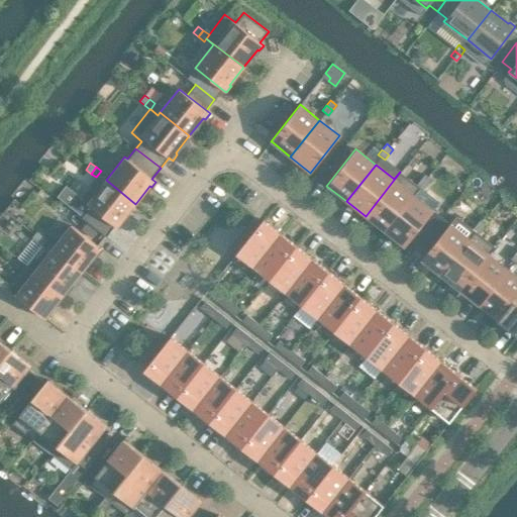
[(366,216),(385,231),(419,187),(400,172),(366,216)]
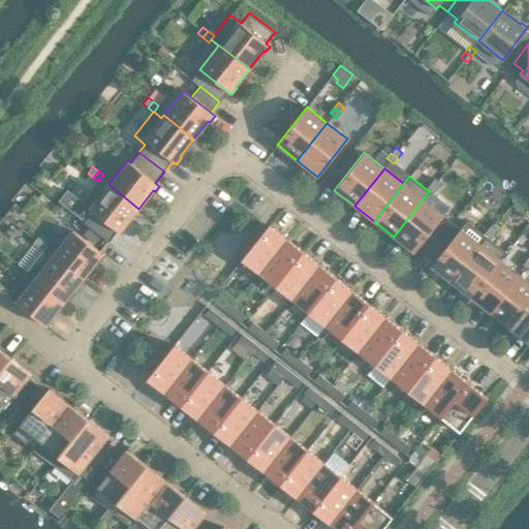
[(437,188),(441,183),(434,178),(430,183),(437,188)]
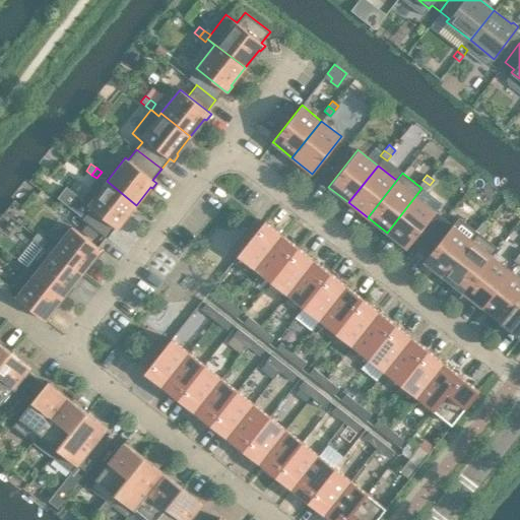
[(425,191),(430,185),(423,180),(418,185),(425,191)]
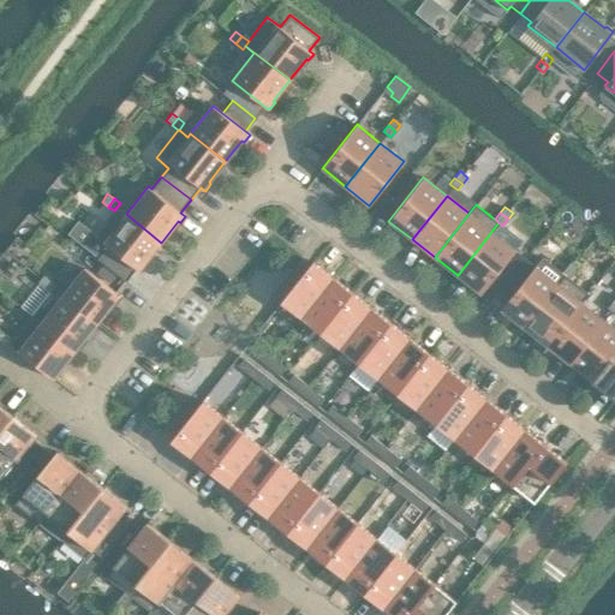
[(141,272),(147,264),(144,263),(161,243),(126,214),(103,243),(107,245),(99,257),(127,280),(137,268),(141,272)]
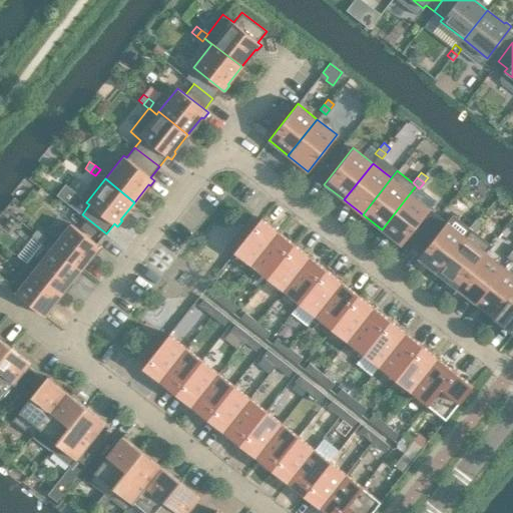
[(416,185),(382,229),(401,244),(417,224),(426,230),(438,215),(411,193),(417,186),(416,185)]
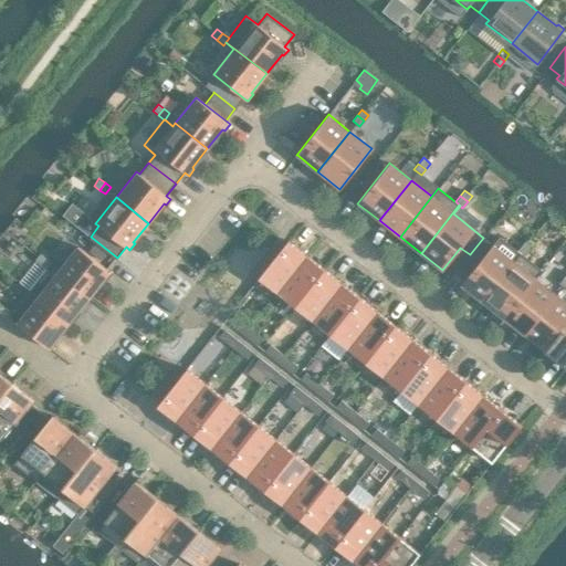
[(520,253),(513,261),(483,238),(470,254),(479,262),(461,284),(482,302),(521,253),(520,253)]
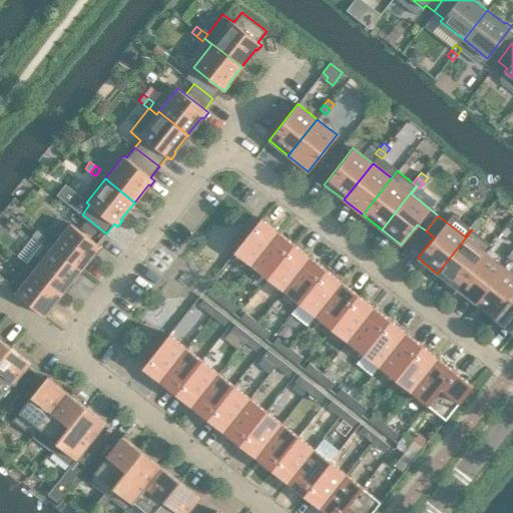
[(479,226),(483,221),(477,216),(473,221),(479,226)]
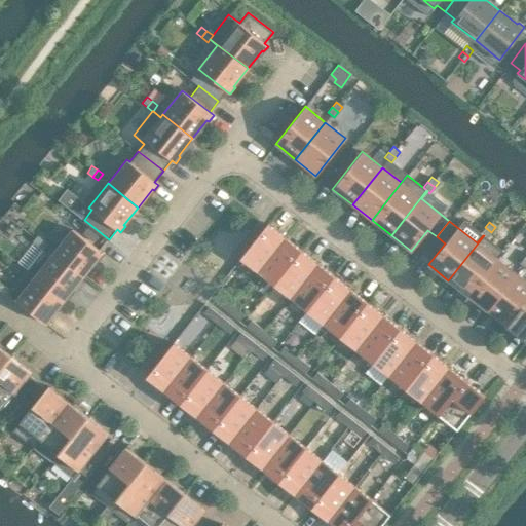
[(239,258),(257,271),(285,236),(267,223),(239,258)]
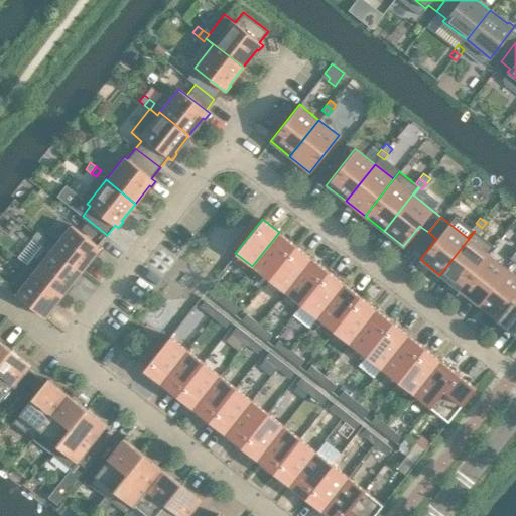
[(478,233),(482,228),(476,223),(472,228),(478,233)]
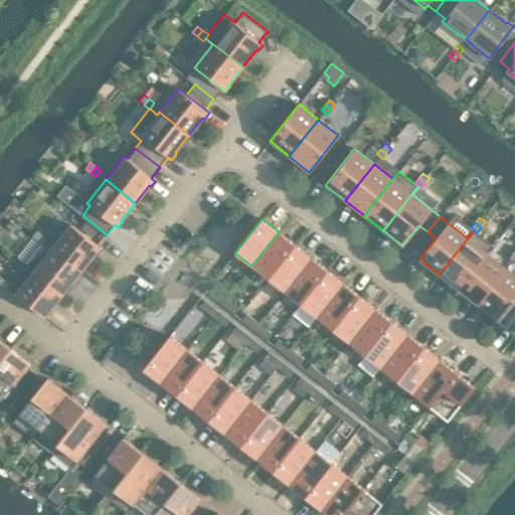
[(44,240),(44,241),(81,271),(95,253),(97,254),(102,248),(70,224),(52,246),(44,240)]
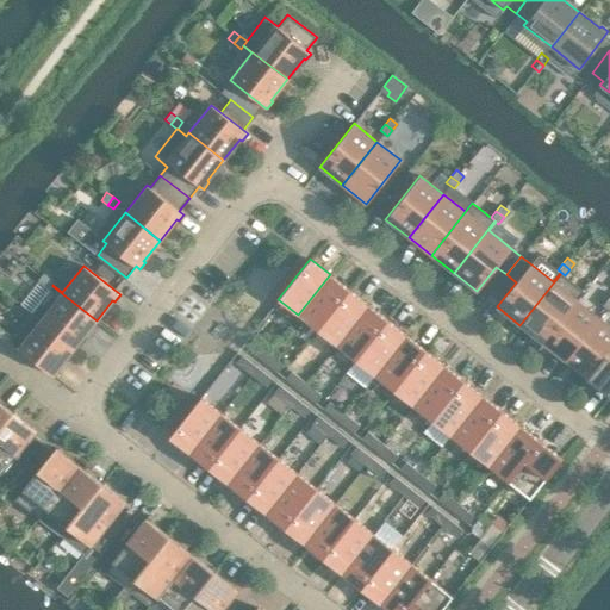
[(43,285),(49,278),(43,273),(37,280),(43,285)]
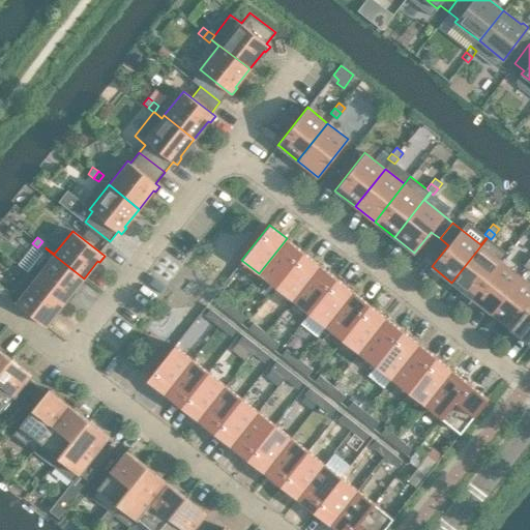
[(507,253),(491,239),(488,237),(451,283),(471,298),(507,253)]
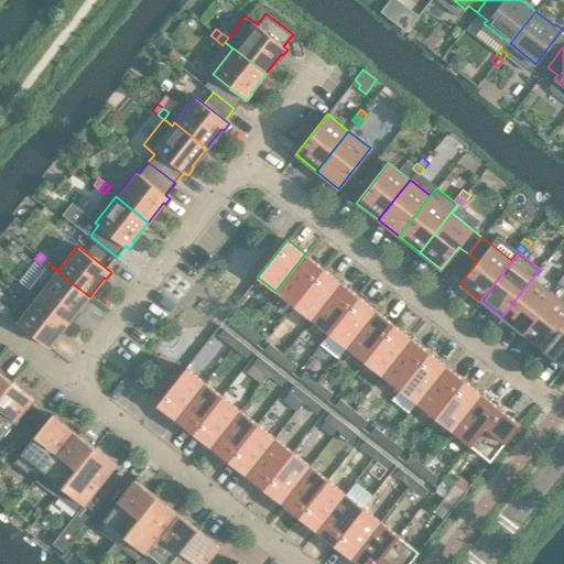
[(293,305),(323,268),(305,253),(275,291),(293,305)]
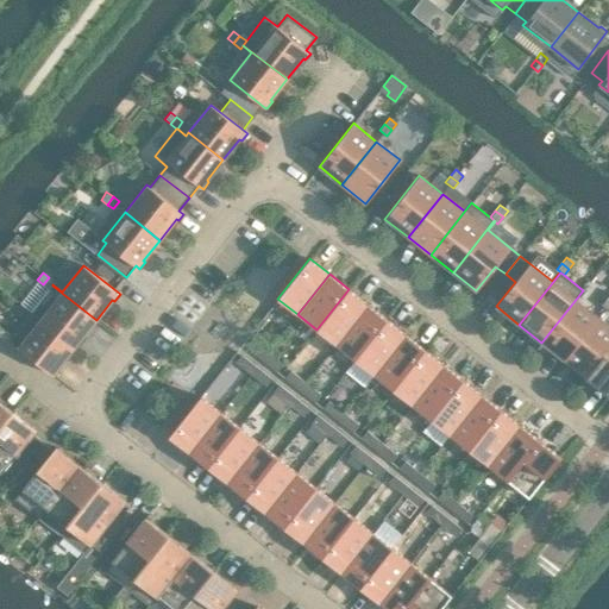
[(49,289),(55,282),(49,277),(43,284),(49,289)]
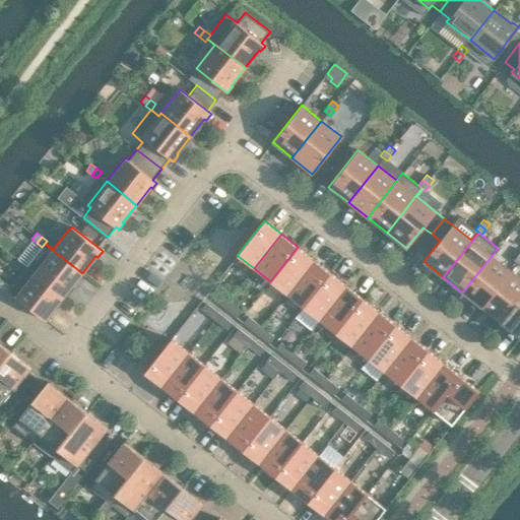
[(45,244),(26,267),(65,298),(69,293),(68,291),(82,273),(45,244)]
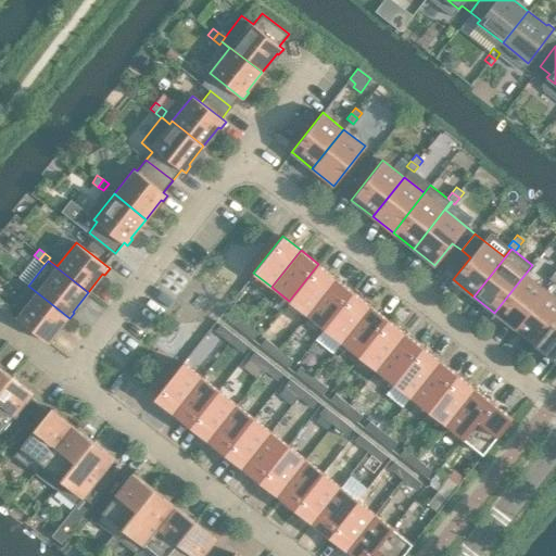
[(289,301),(306,315),(336,278),(318,264),(289,301)]
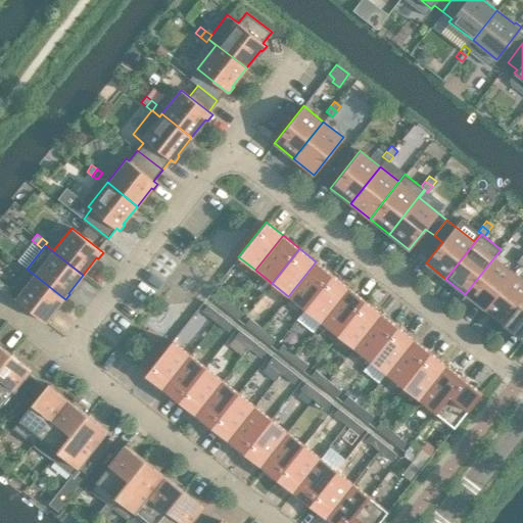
[(501,249),(465,294),(484,308),(513,272),(494,257),(501,249)]
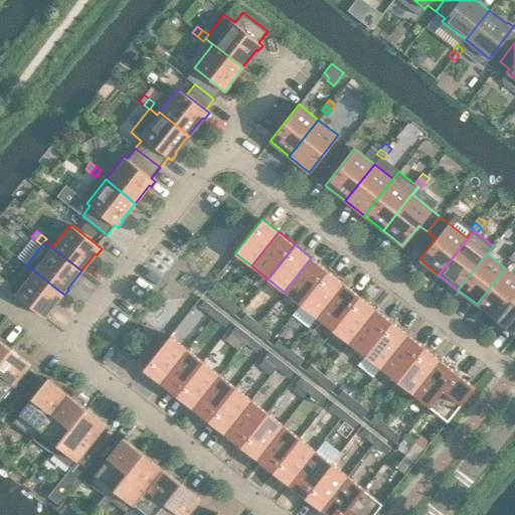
[(300,304),(327,271),(311,258),(284,292),(300,304)]
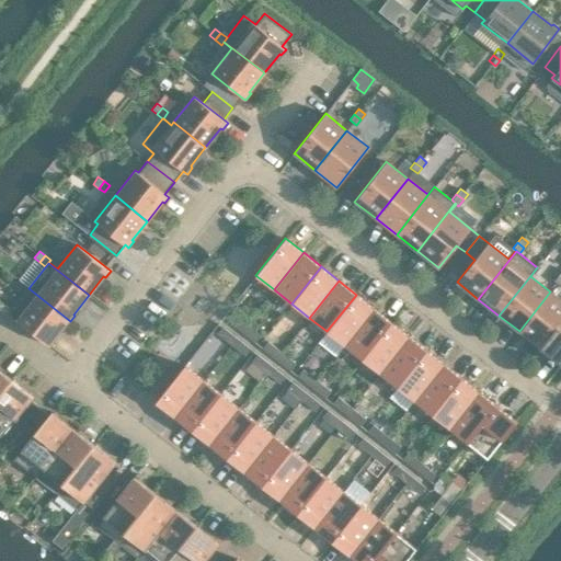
[(27,288),(36,295),(16,320),(48,345),(65,325),(66,327),(70,321),(29,288),(27,288)]
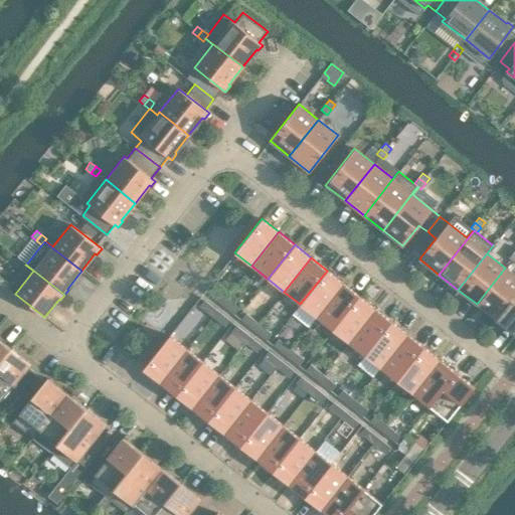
[(514,294),(514,275),(505,268),(477,304),(496,319),(514,294)]
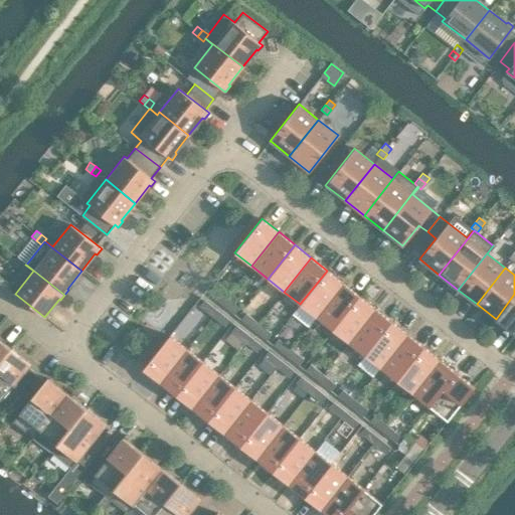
[(300,304),(316,317),(343,283),(327,271),(300,304)]
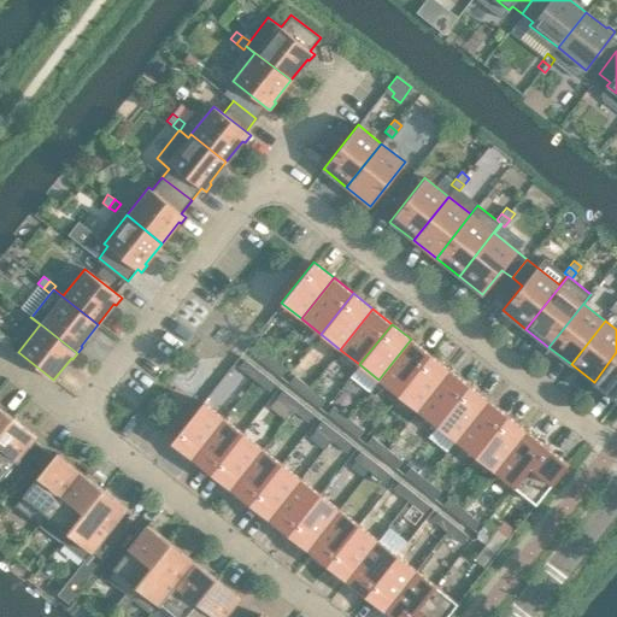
[(378,380),(398,394),(430,354),(411,339),(378,380)]
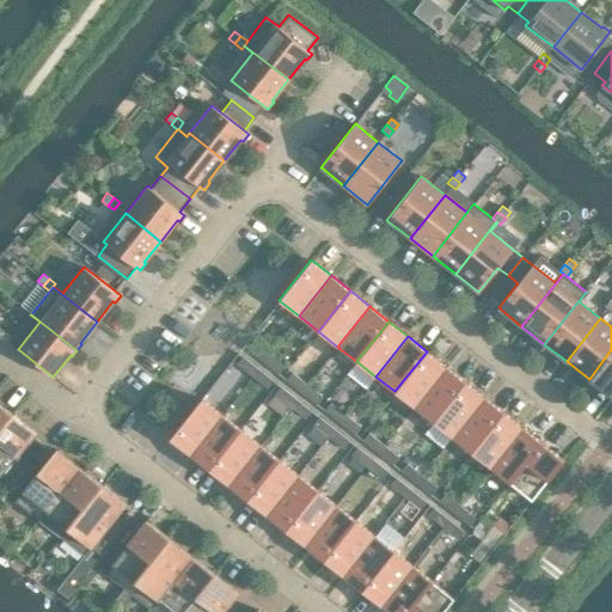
[(263,361),(269,354),(254,342),(248,349),(263,361)]
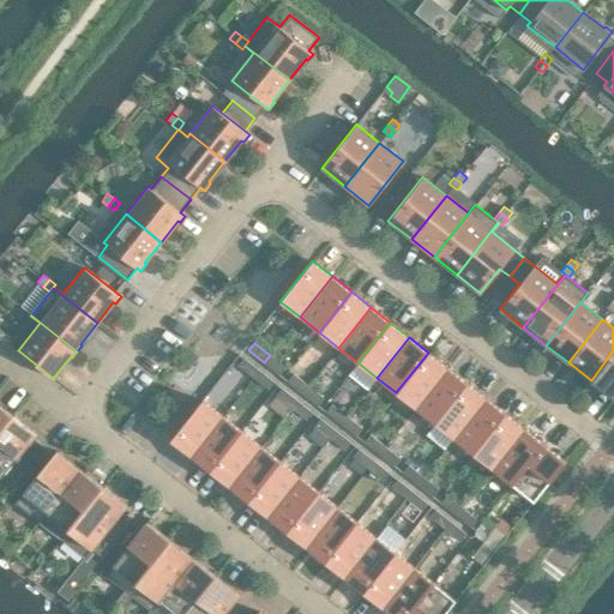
[(613,350),(591,380),(613,398),(613,350)]
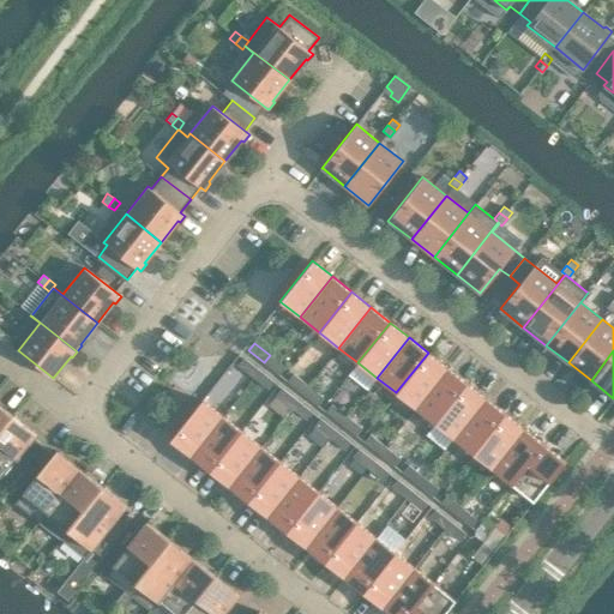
[(396,392),(415,408),(447,367),(428,353),(396,392)]
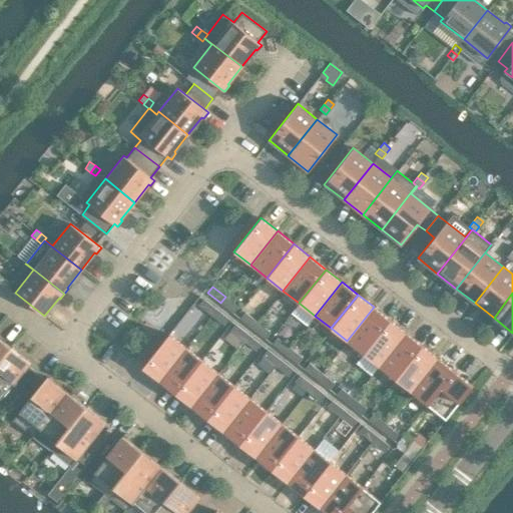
[(232,313),(237,307),(225,297),(220,303),(232,313)]
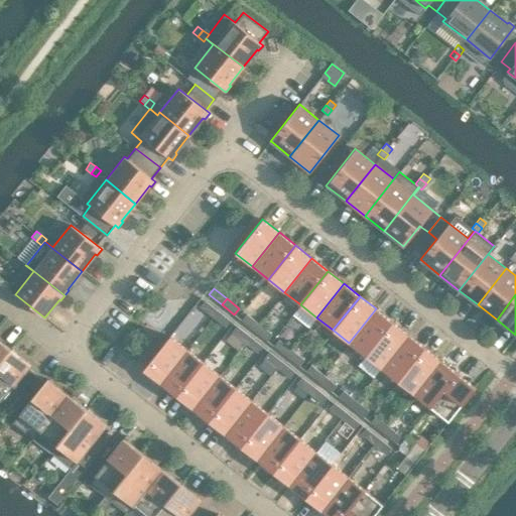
[(212,316),(217,310),(205,300),(200,306),(212,316)]
